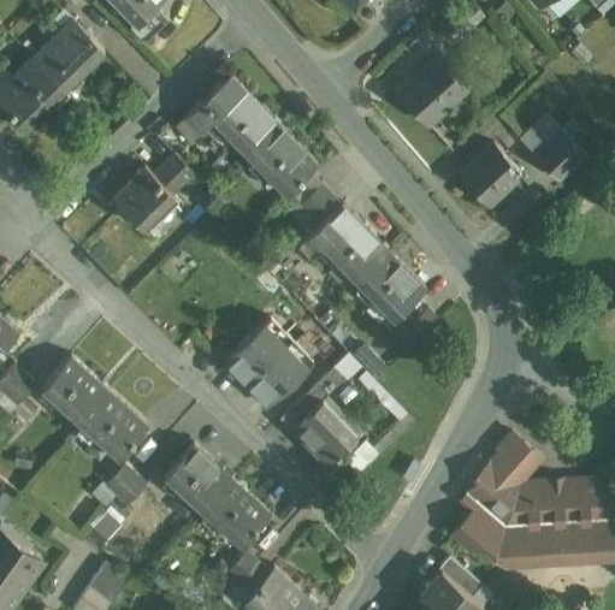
[(112,0),(125,13),(126,12),(136,23),(135,24),(135,25),(136,27),(155,9),(163,0),(112,0)]
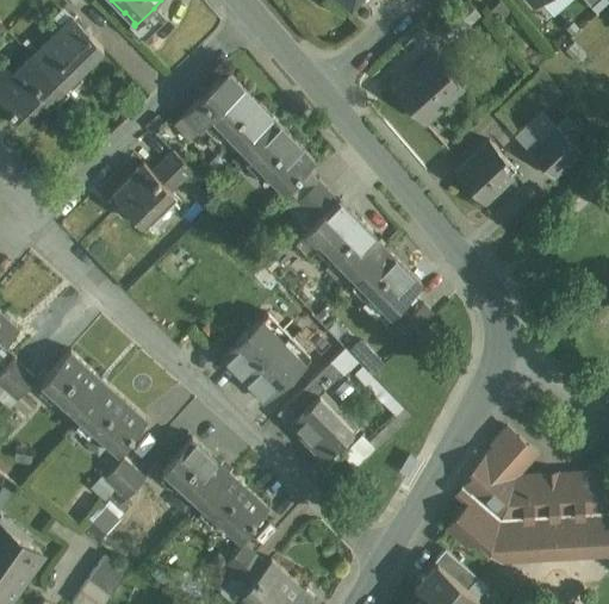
[(364,0),(335,0),(352,14),(364,0)]
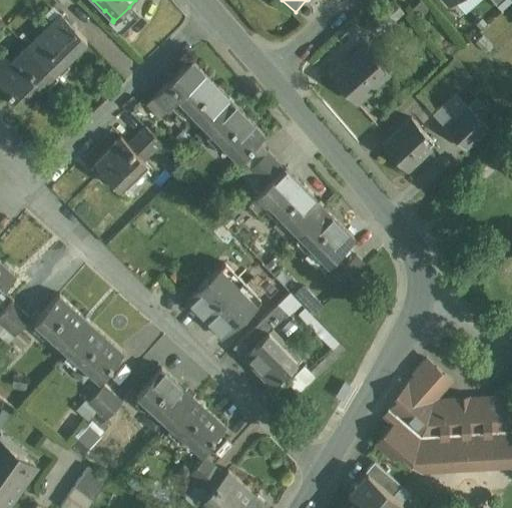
[(441,0),(450,10),(460,0),(441,0)]
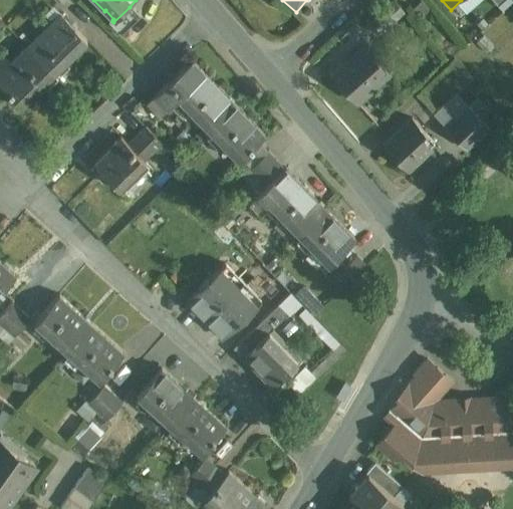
[(489,0),(499,10),(510,0),(489,0)]
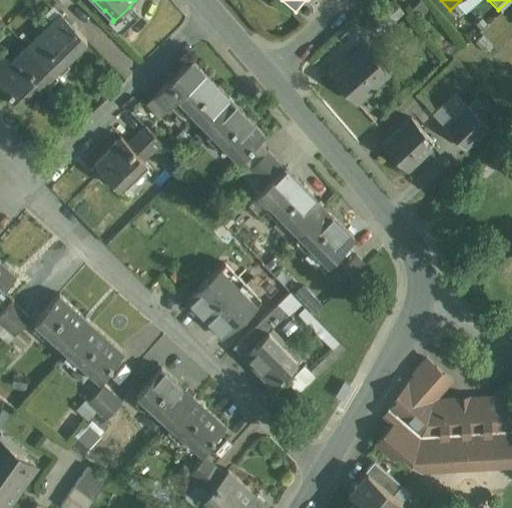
[(394,6),(382,17),(392,28),(404,17),(394,6)]
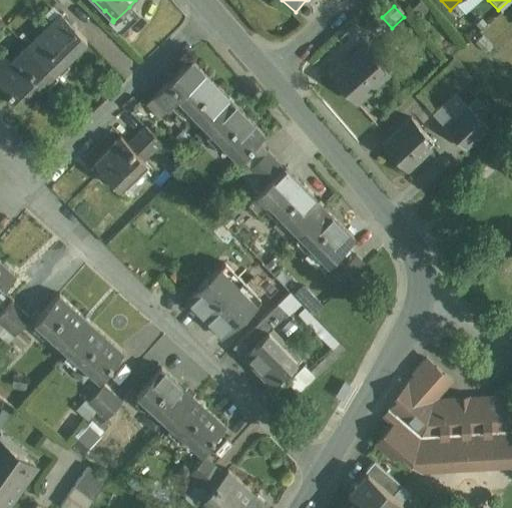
[(129,7),(113,22),(112,21),(109,24),(121,36),(140,18),(129,7)]
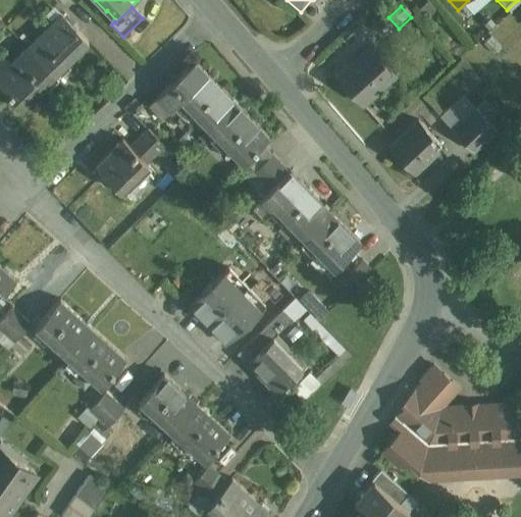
[(62,17),(29,51),(55,79),(89,46),(62,17)]
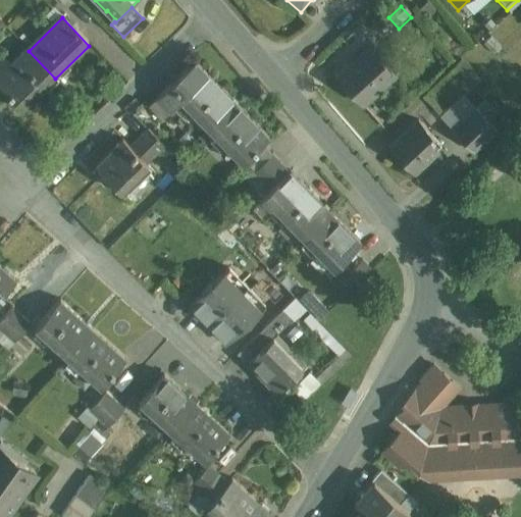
[(388,17),(373,31),(383,42),(399,29),(388,17)]
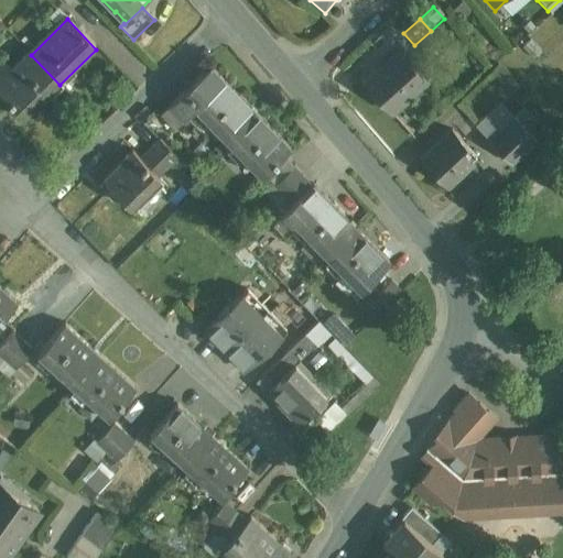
[(31,55),(12,73),(2,63),(0,64),(0,96),(23,120),(60,85),(31,55)]
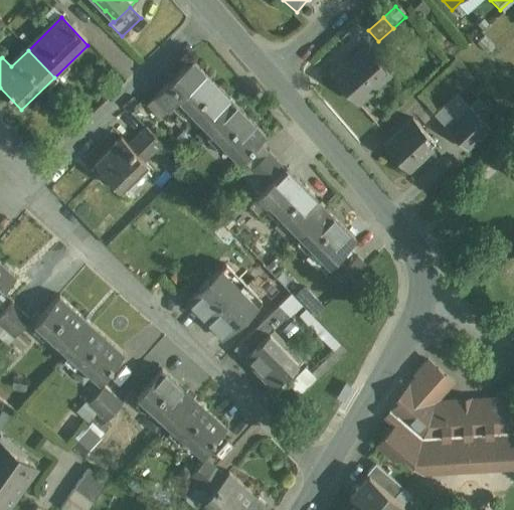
[(390,78),(366,51),(334,80),(358,107),(390,78)]
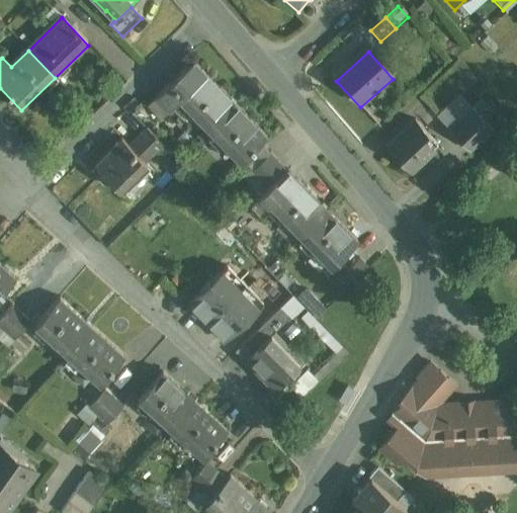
[(194,64),(156,101),(170,114),(173,111),(207,78),(194,64)]
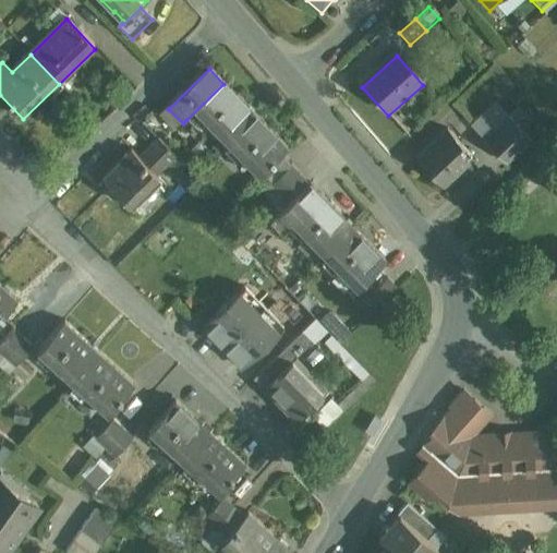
[(223,84),(186,120),(201,135),(209,128),(228,146),(256,118),(223,84)]
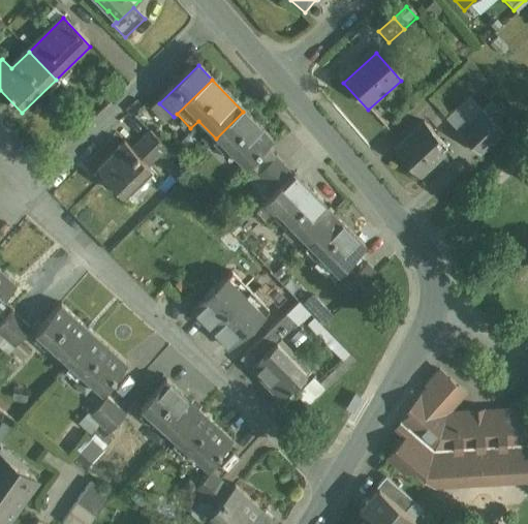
[(274,144),(243,112),(216,139),(247,171),(274,144)]
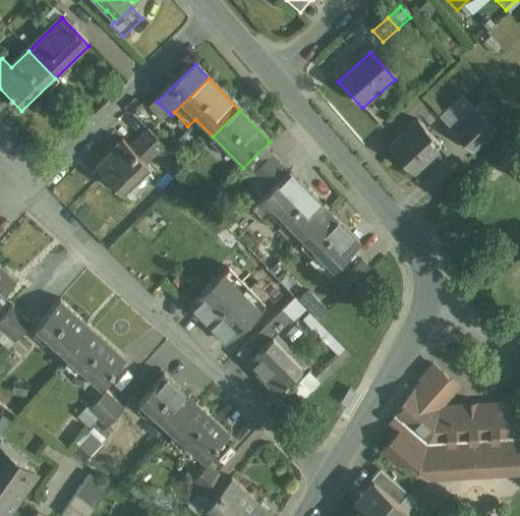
[(498,134),(476,113),(454,134),(474,157),(498,134)]
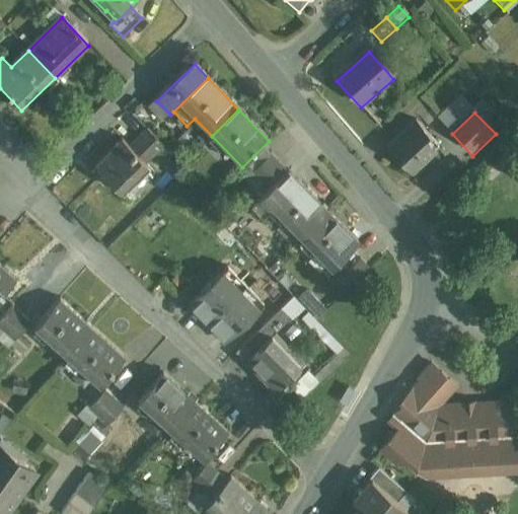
[(418,124),(388,150),(413,176),(436,154),(428,145),(432,141),(418,124)]
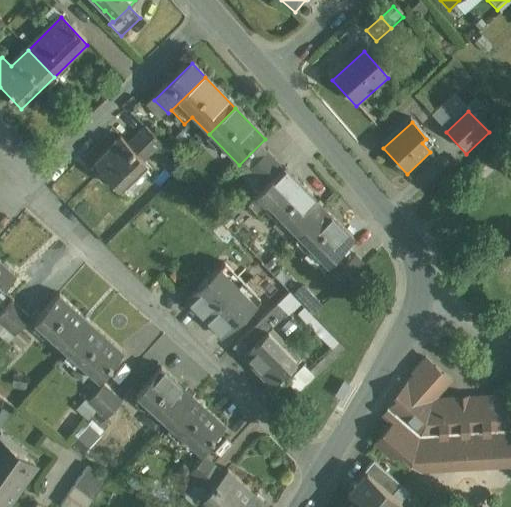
[(163,148),(146,130),(137,139),(154,156),(163,148)]
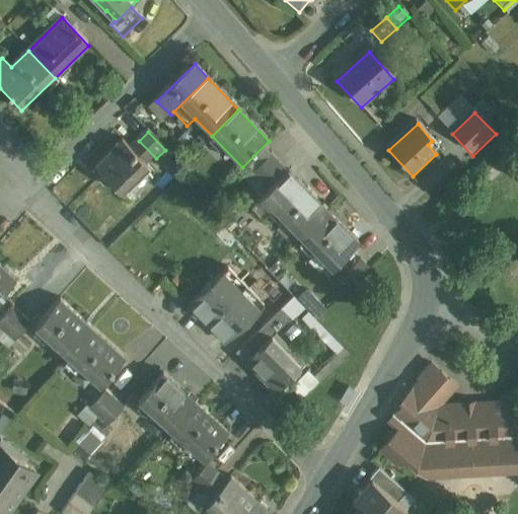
[(123,143),(95,170),(121,195),(147,168),(123,143)]
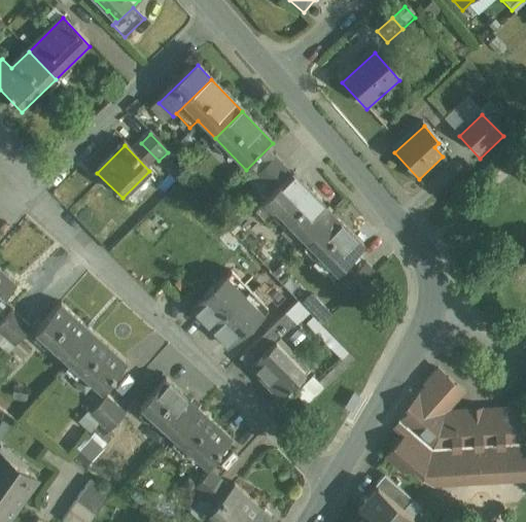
[(275,160),(257,177),(266,186),(284,169),(275,160)]
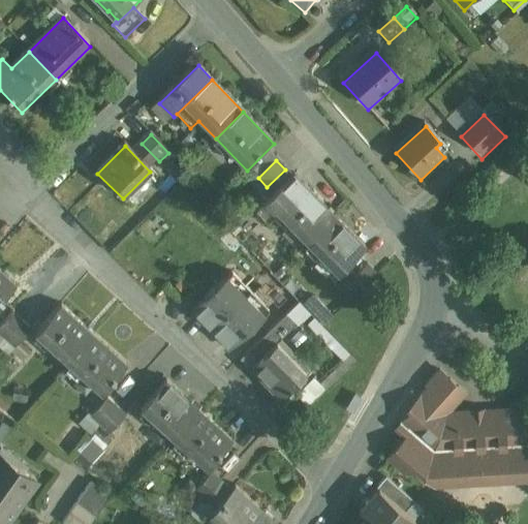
[(285,170),(267,187),(275,195),(293,178),(285,170)]
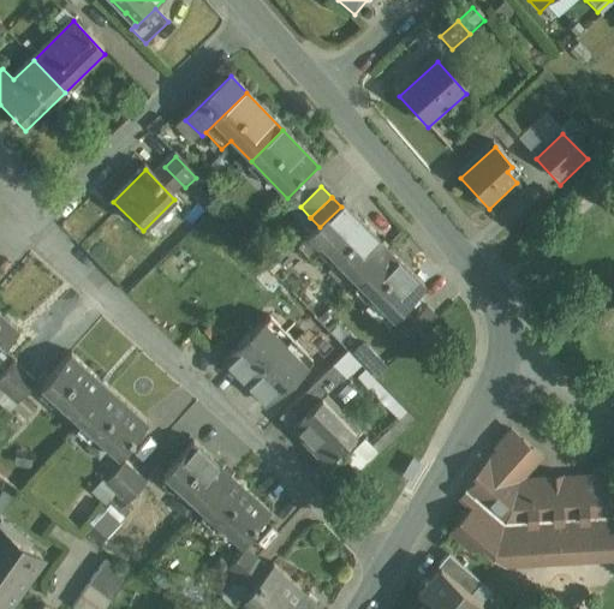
[(391,255),(343,206),(341,207),(320,227),(298,249),(313,263),(325,251),(358,286),(391,255)]
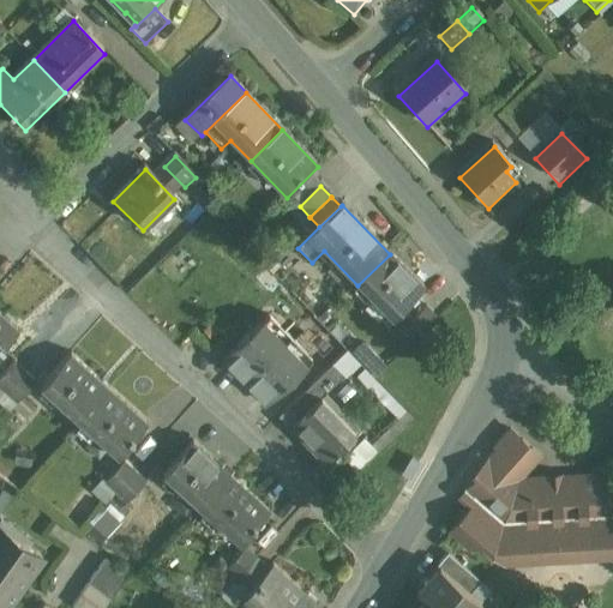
[(426,292),(390,254),(358,286),(395,323),(426,292)]
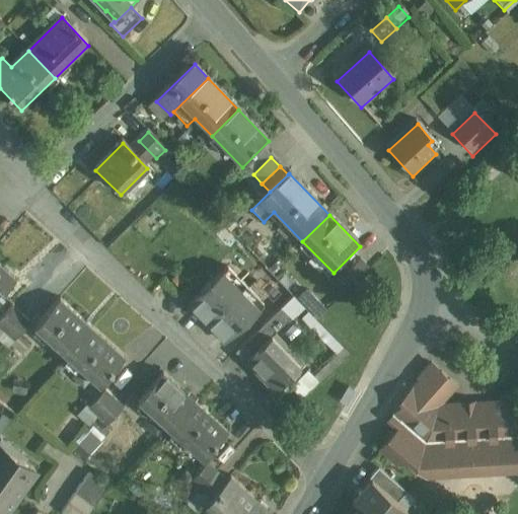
[(361,263),(344,279),(353,289),(370,272),(361,263)]
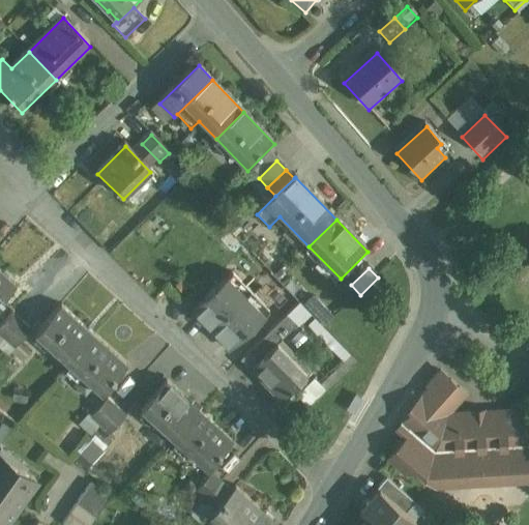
[(0,309),(18,290),(0,272),(0,309)]
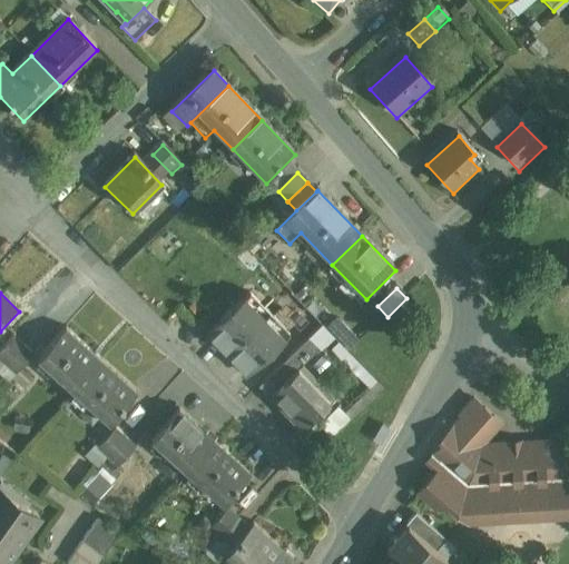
[(233,310),(222,322),(223,324),(207,338),(228,358),(271,317),(270,316),(263,322),(246,304),(252,298),(251,297),(244,303),(234,313),(233,310)]
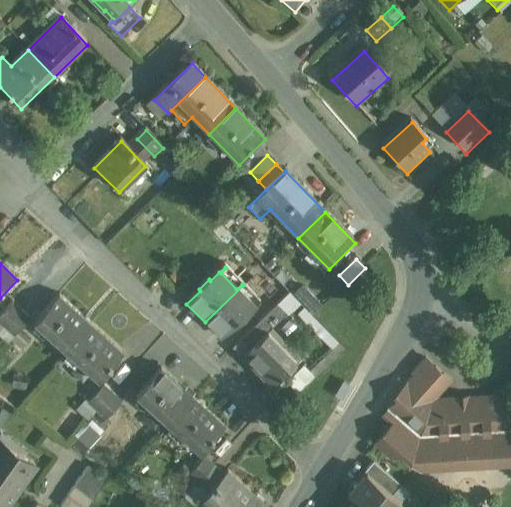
[(243,285),(205,322),(223,341),(236,328),(238,329),(248,320),(246,318),(256,309),(261,304),(259,302),(254,308),(238,292),(244,286),(243,285)]
